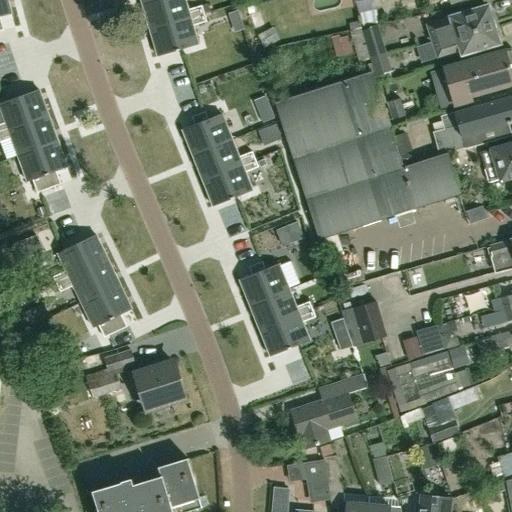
[(0,0),(0,31),(4,30),(0,17),(11,14),(7,0),(0,0)]
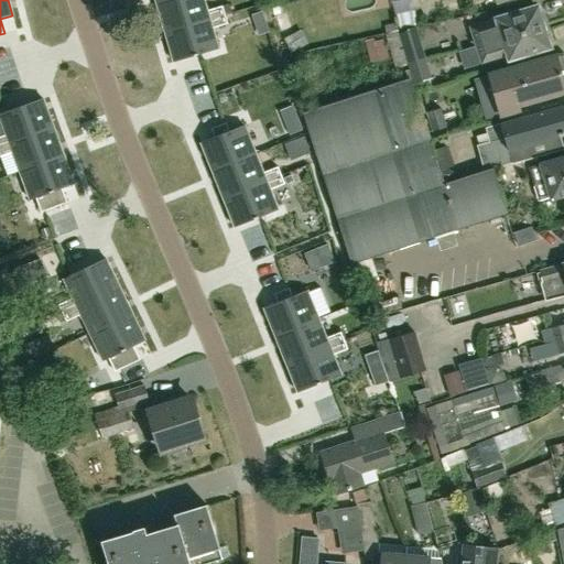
[(225,15),(223,7),(207,11),(204,0),(172,0),(156,4),(165,33),(225,15)]
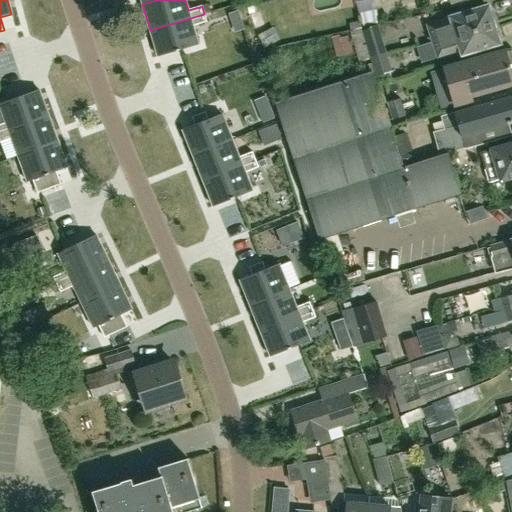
[(431,41),(492,23),(491,20),(495,19),(492,10),(488,11),(487,7),(466,13),(465,10),(448,15),(451,23),(439,26),(438,22),(426,25),(431,41)]
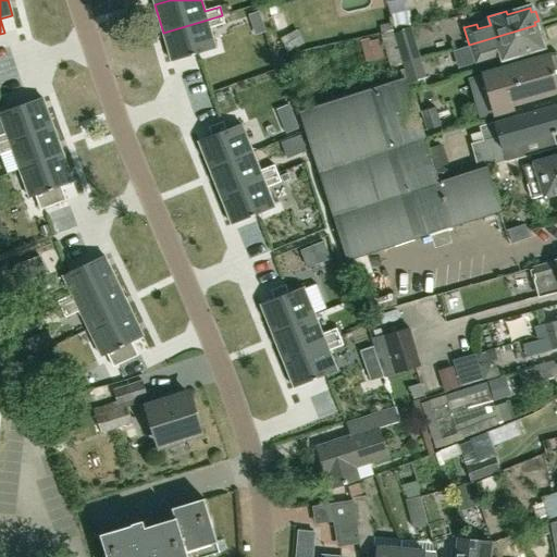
[(397,13),(398,26),(417,25),(416,12),(397,13)]
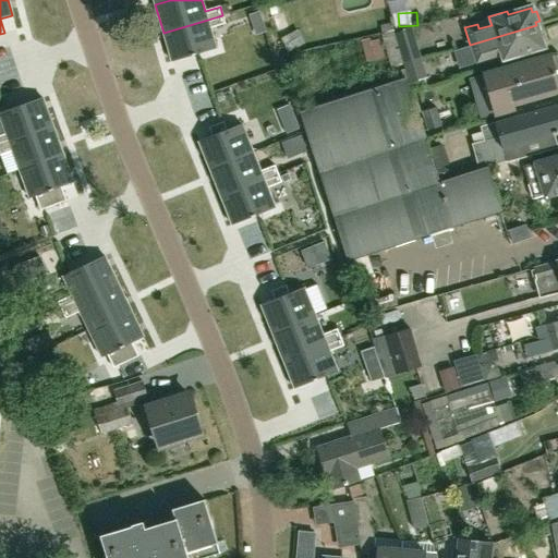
[(222,15),(164,33),(172,62),(217,49),(210,28),(225,24),(222,15)]
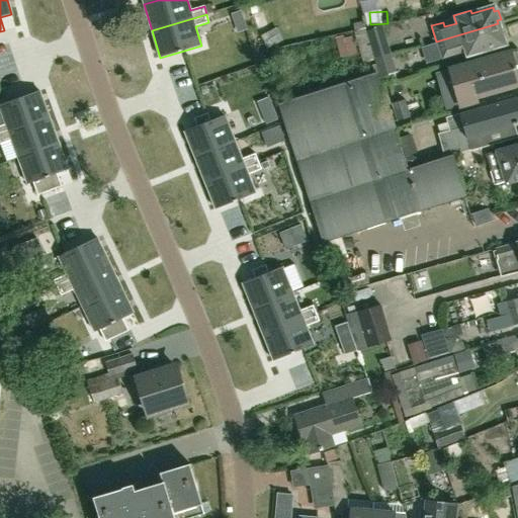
[(436,41),(441,58),(466,51),(467,55),(504,45),(503,40),(507,39),(504,30),(500,31),(498,23),(436,41)]
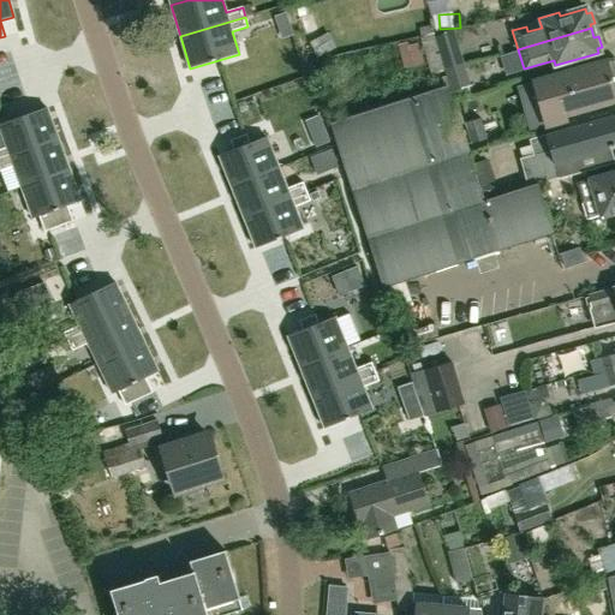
[(435,35),(443,66),(464,61),(454,29),(435,35)]
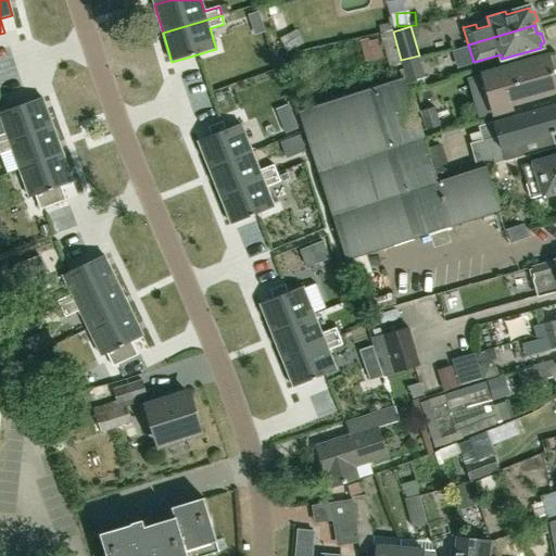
[(419,55),(401,60),(408,83),(426,76),(419,55)]
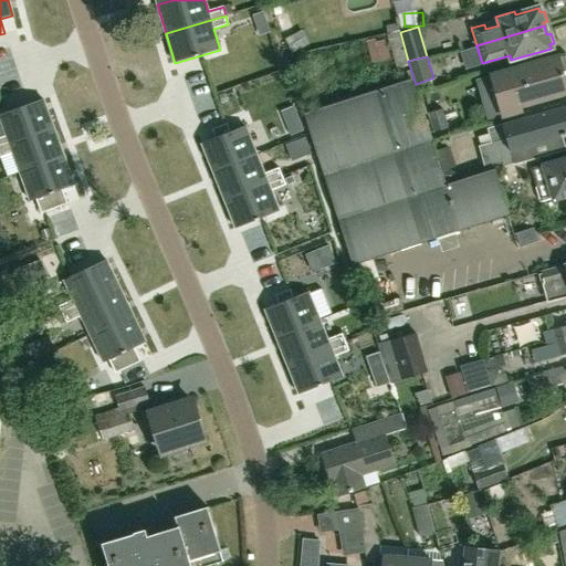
[(557,56),(509,70),(490,75),(496,97),(502,117),(521,112),(520,106),(565,93),(565,70),(563,56),(557,59),(557,56)]
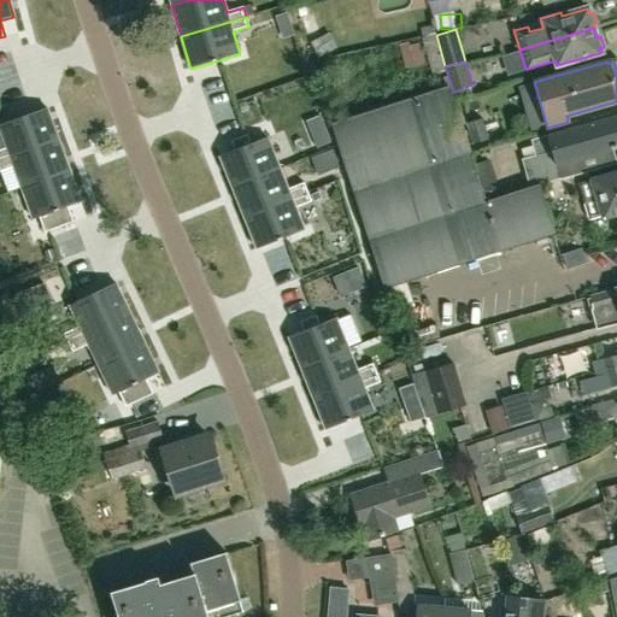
[(436,90),(330,123),(334,135),(341,159),(352,191),(353,191),(354,197),(363,222),(385,289),(553,235),(541,194),(538,184),(530,187),(483,203),(469,153),(470,153),(456,106),(452,97),(448,87),(436,90)]
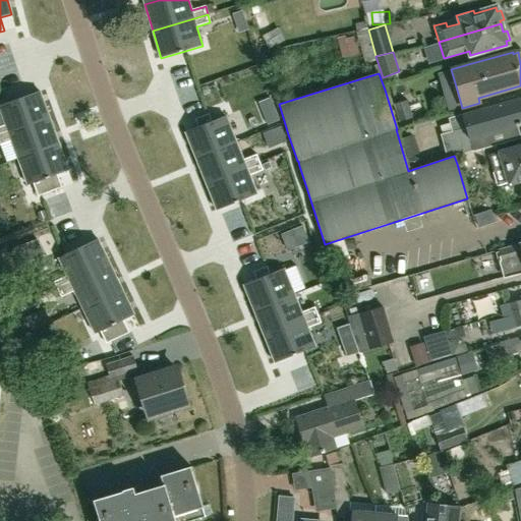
[(0,135),(49,118),(40,92),(0,105),(0,109),(6,125),(0,126),(0,135)]
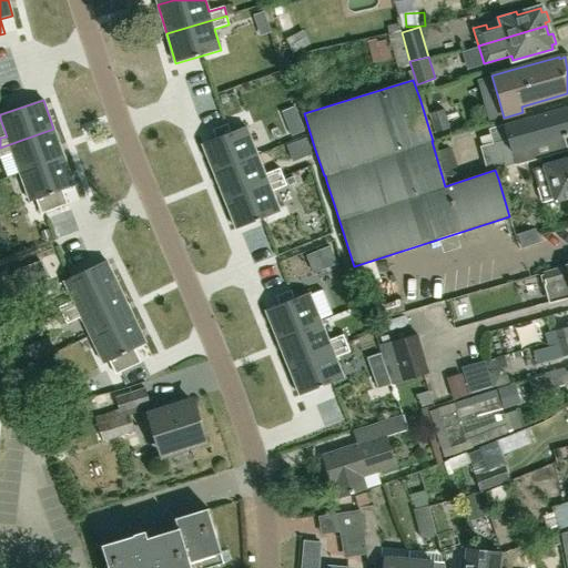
[(487,171),(495,169),(524,161),(544,155),(567,149),(564,138),(567,135),(567,107),(507,124),(488,130),(493,143),(479,146),(487,171)]
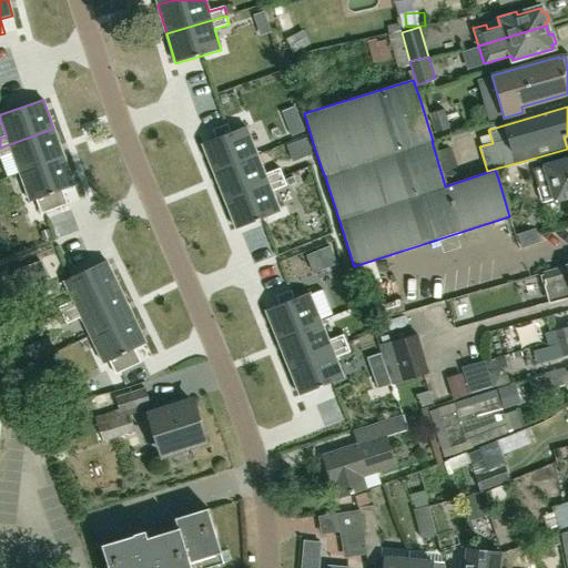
[(254,145),(246,127),(231,132),(227,124),(213,130),(216,139),(202,144),(214,173),(257,155),(254,145)]
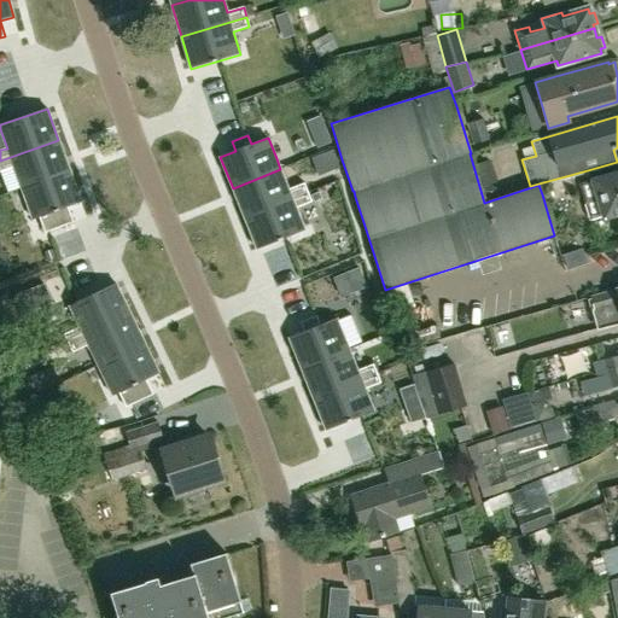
[(0,161),(0,172),(13,167),(22,188),(70,170),(58,140),(0,161)]
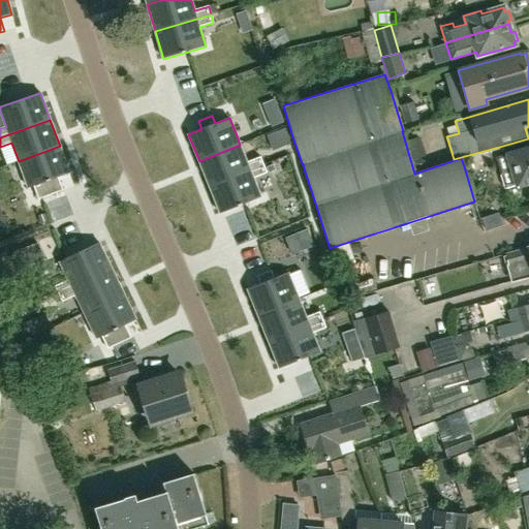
[(286,128),(277,131),(283,147),(292,144),(286,128)]
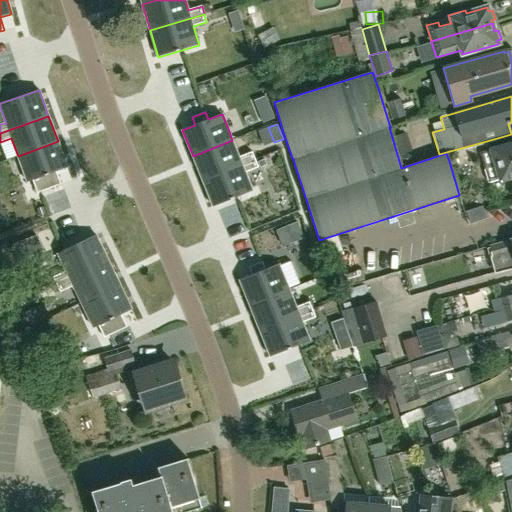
[(232,140),(193,156),(203,181),(255,160),(252,152),(239,157),(236,150),(232,140)]
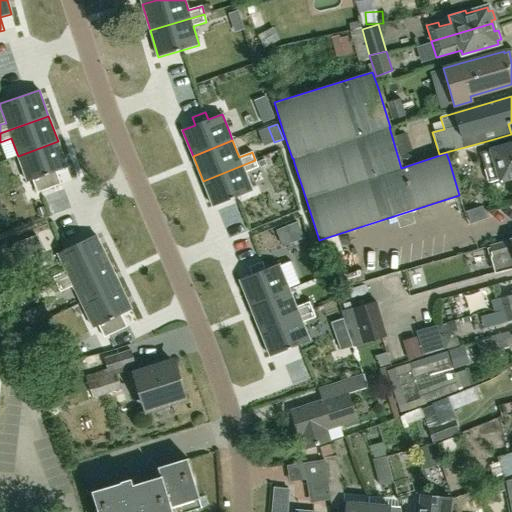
[(511,175),(511,145),(507,147),(506,143),(492,147),(490,140),(472,145),(474,154),(480,152),(489,182),(511,175)]
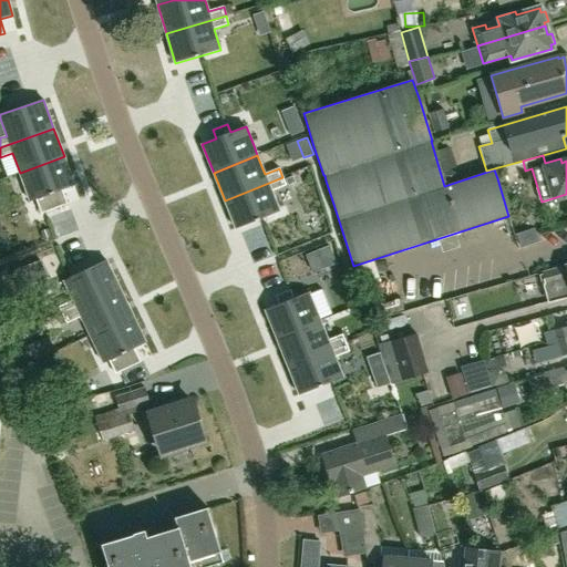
[(20,173),(30,202),(37,199),(41,214),(68,204),(62,189),(74,185),(64,156),(20,173)]
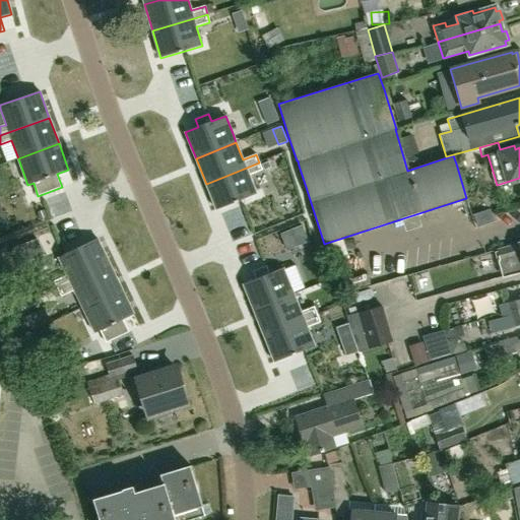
[(206,184),(216,210),(257,194),(249,175),(262,170),(259,163),(206,184)]
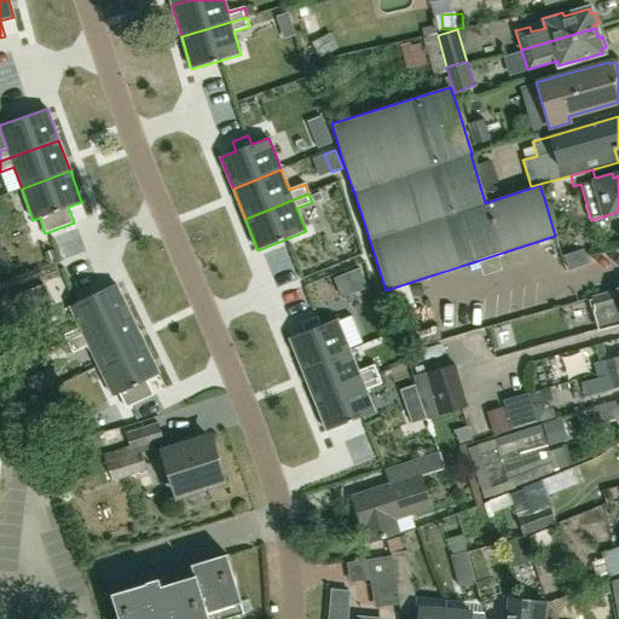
[(13,224),(0,231),(0,242),(18,233),(13,224)]
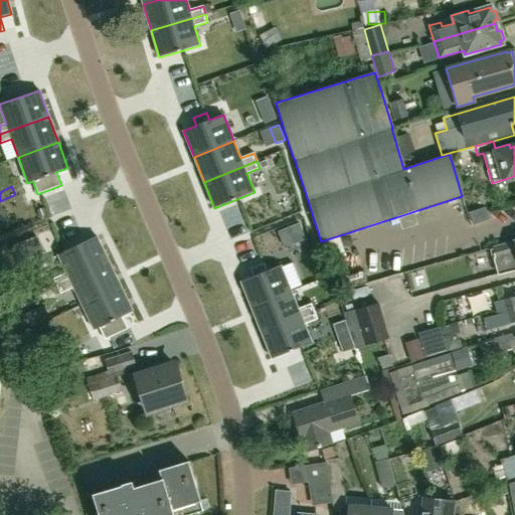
[(489,218),(485,208),(470,213),(473,223),(489,218)]
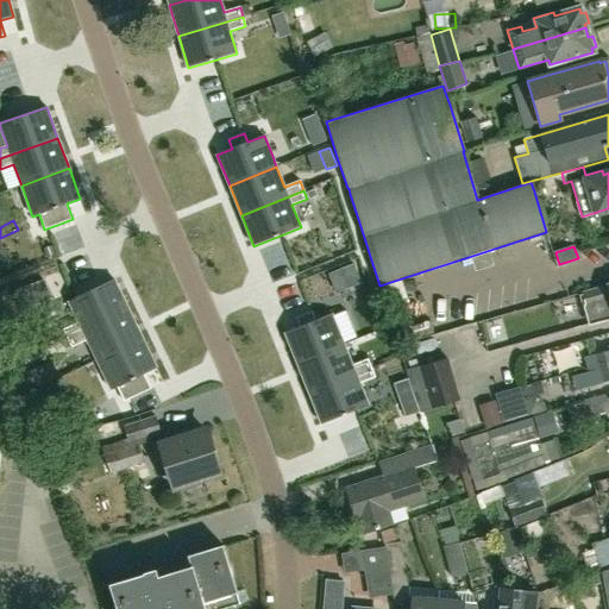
[(129,309),(114,280),(69,301),(79,322),(64,330),(68,338),(129,309)]
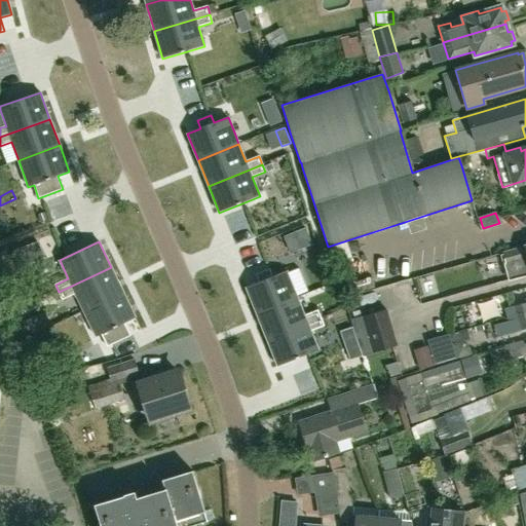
[(510,279),(517,277),(525,274),(525,246),(501,253),(510,279)]
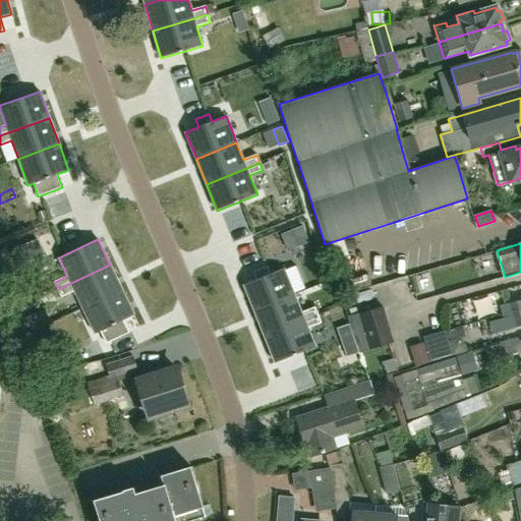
[(58,289),(62,297),(74,291),(82,308),(122,289),(110,265),(58,289)]
